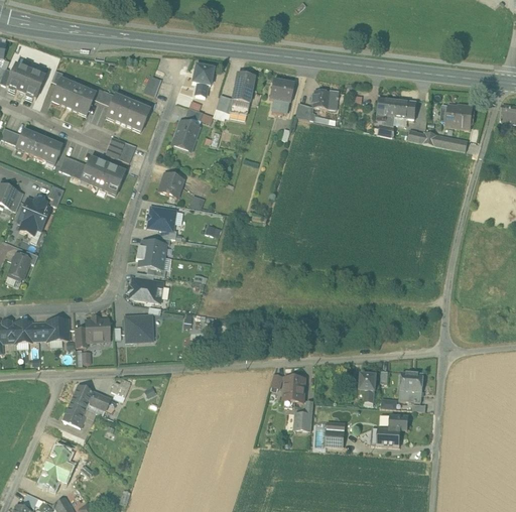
[(206,64),(197,61),(197,65),(196,65),(192,81),(198,82),(196,94),(205,96),(207,84),(210,85),(213,68),(205,67),(206,64)]
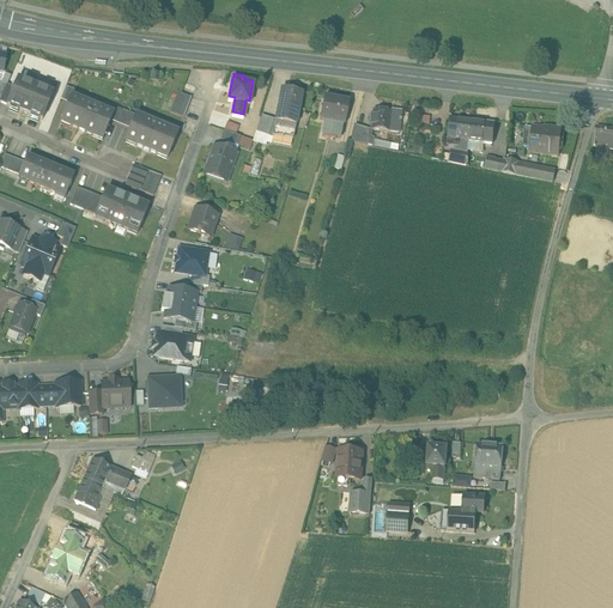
[(53,90),(18,74),(14,83),(7,101),(42,116),(53,90)]
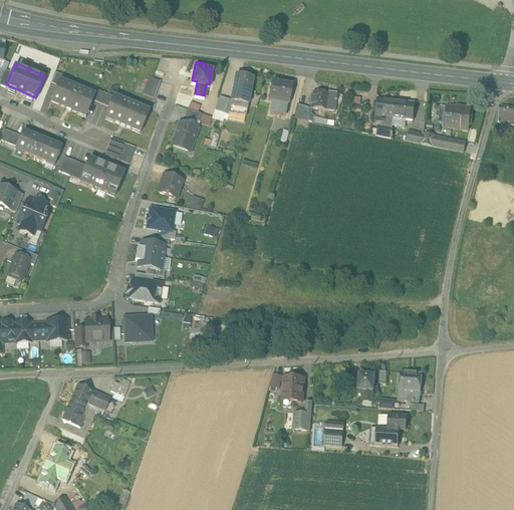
[(6,67),(0,82),(6,84),(12,69),(7,67),(6,67)]
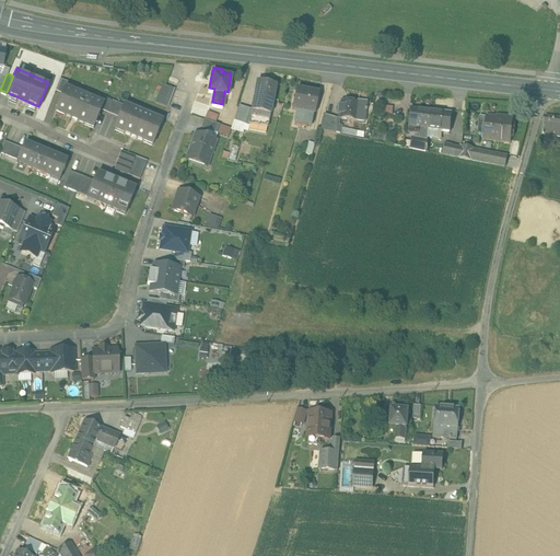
[(68,78),(60,76),(56,87),(62,90),(65,84),(66,84),(68,78)]
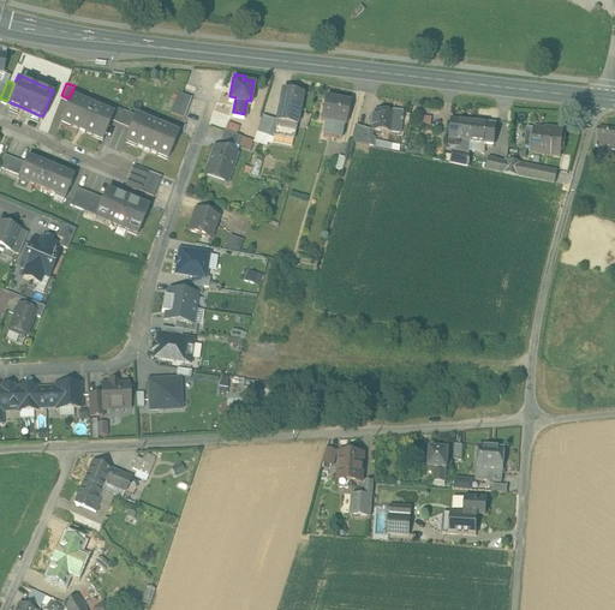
[(303,90),(282,85),(279,105),(280,105),(275,129),(294,133),(303,90)]
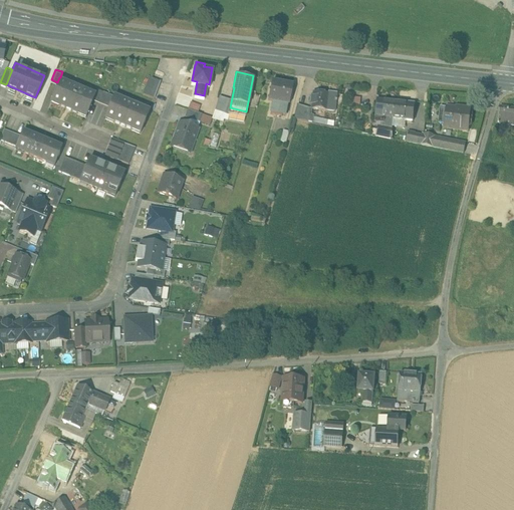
[(149,73),(143,90),(155,94),(161,77),(149,73)]
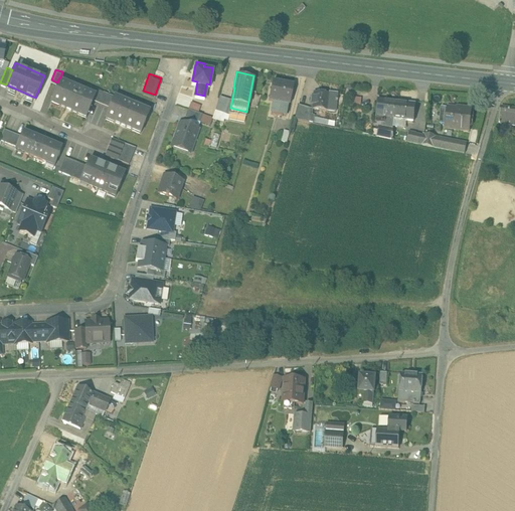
[(60,77),(59,77),(57,82),(51,100),(87,114),(94,98),(96,93),(95,93),(60,77)]
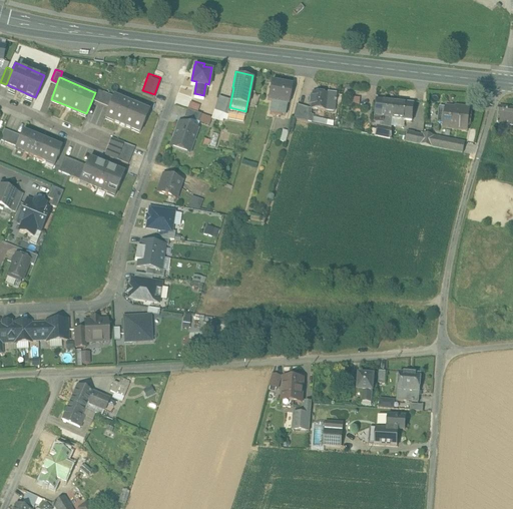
[(293,83),(271,79),(268,96),(273,97),(270,110),(282,113),(284,100),(289,101),(293,83)]
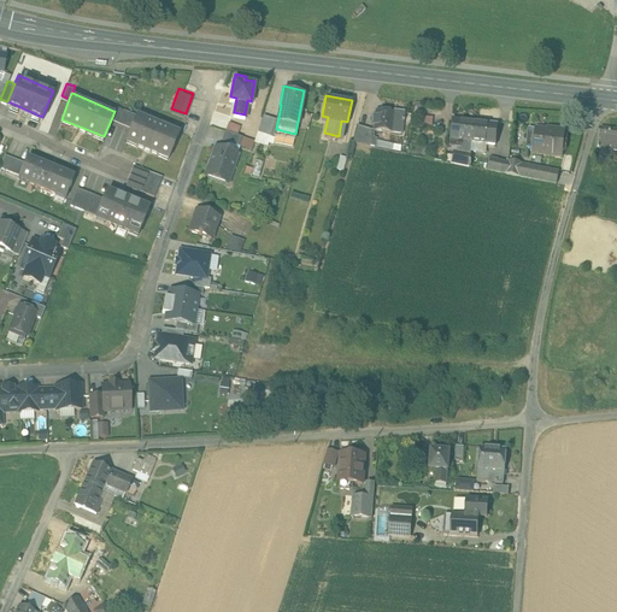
[(123,107),(116,104),(113,111),(115,111),(112,117),(118,119),(123,107)]
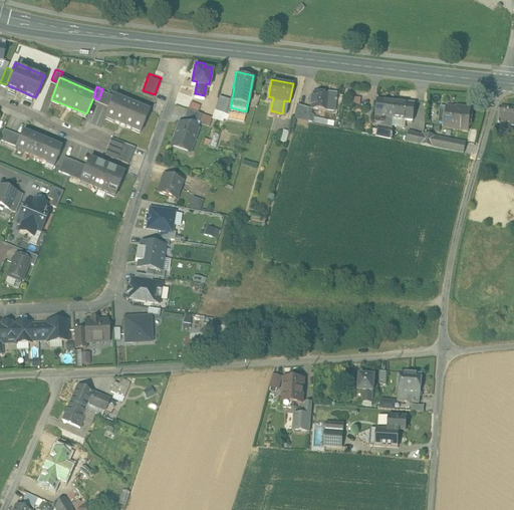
[(337,89),(328,88),(327,90),(313,89),(313,93),(310,93),(310,100),(312,101),(311,105),(326,107),(325,107),(335,108),(337,89)]
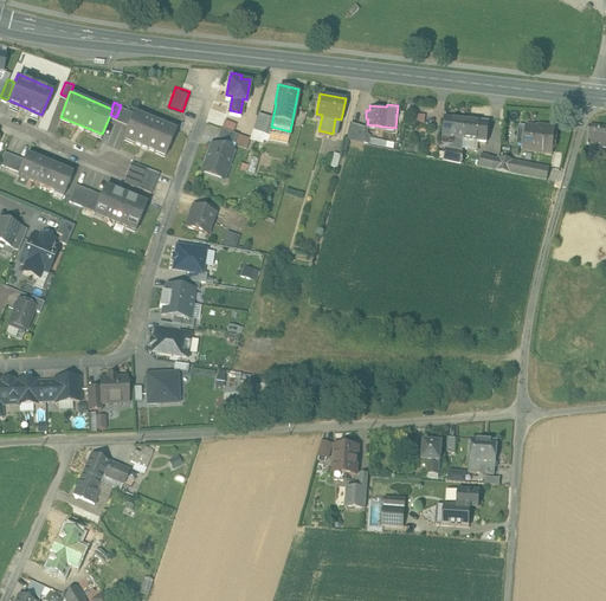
[(134,110),(121,105),(116,117),(129,123),(134,110)]
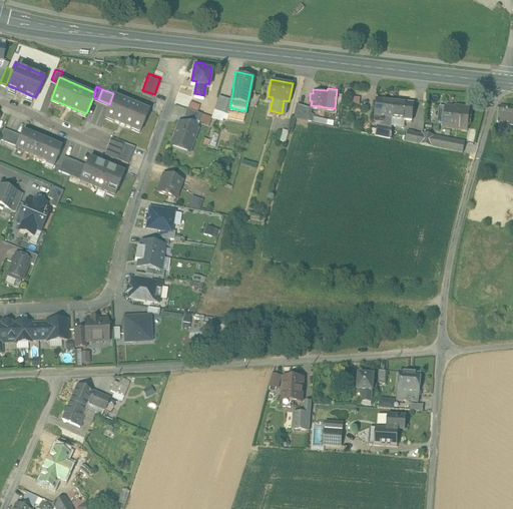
[(149,108),(113,93),(109,104),(104,114),(140,129),(149,108)]
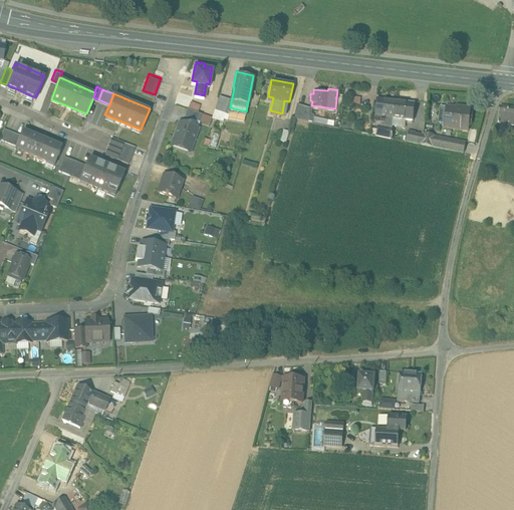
[(230,96),(219,93),(215,106),(213,115),(223,118),(230,96)]
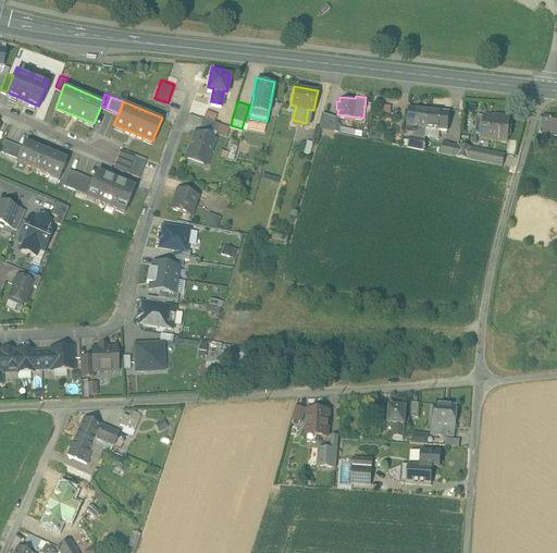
[(428,107),(408,105),(406,123),(407,123),(406,128),(413,130),(415,123),(426,125),(428,107)]
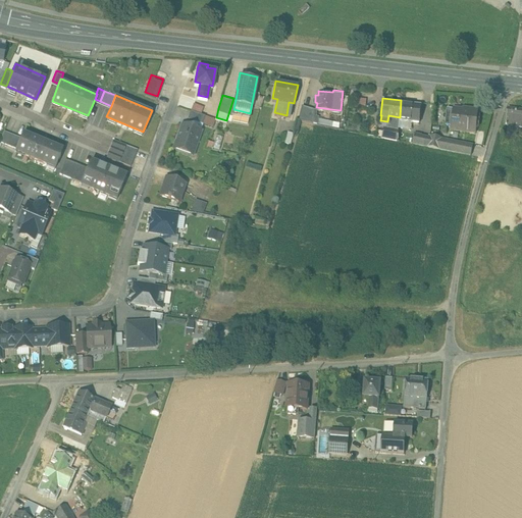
[(194,100),(192,108),(201,111),(204,104),(194,100)]
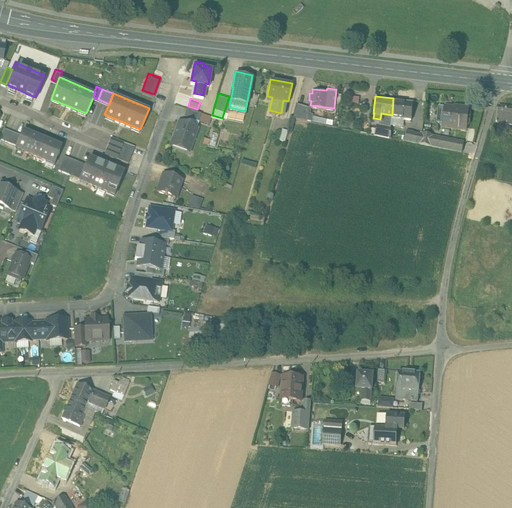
[(414,100),(393,98),(392,115),(412,117),(414,100)]
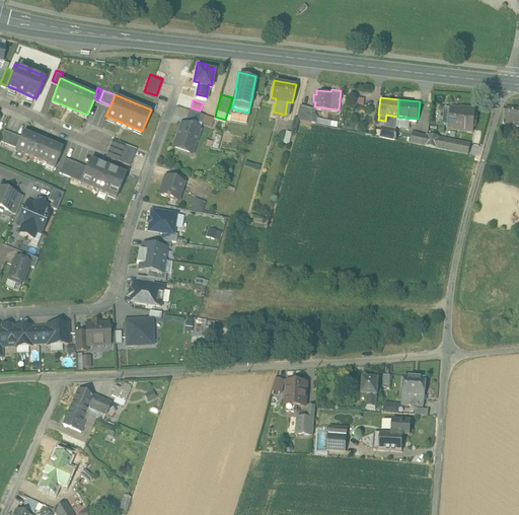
[(312,105),(300,102),(297,117),(310,120),(312,105)]
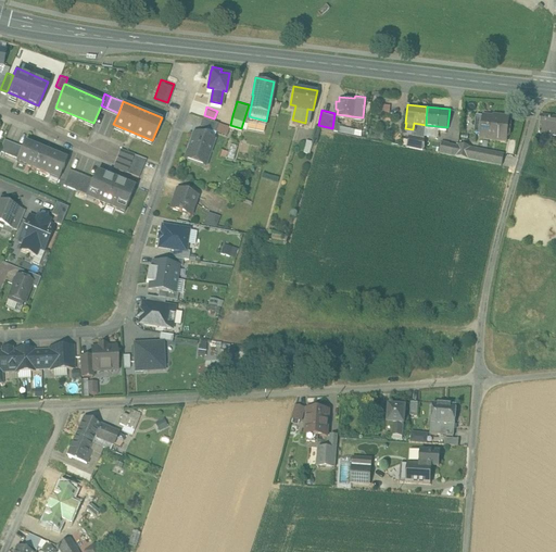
[(509,114),(493,112),(493,114),(477,112),(475,130),(481,130),(480,135),(507,138),(509,114)]
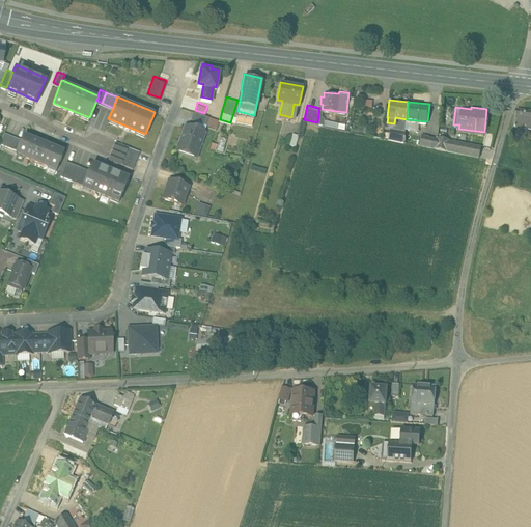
[(530,108),(516,107),(514,123),(530,125),(530,108)]
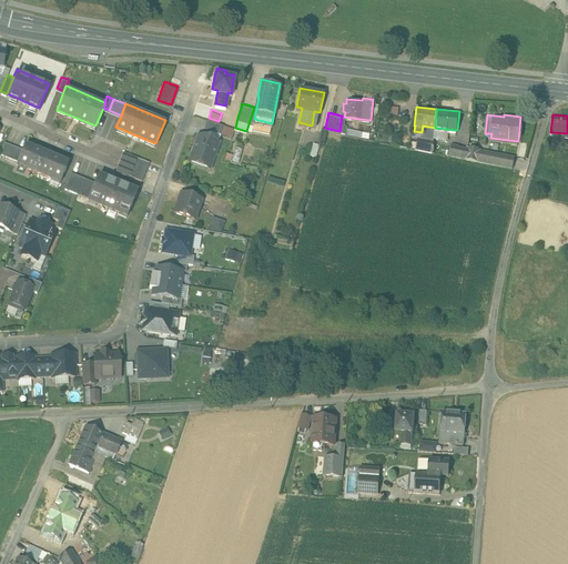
[(232,136),(235,128),(219,121),(209,118),(208,118),(204,126),(232,136)]
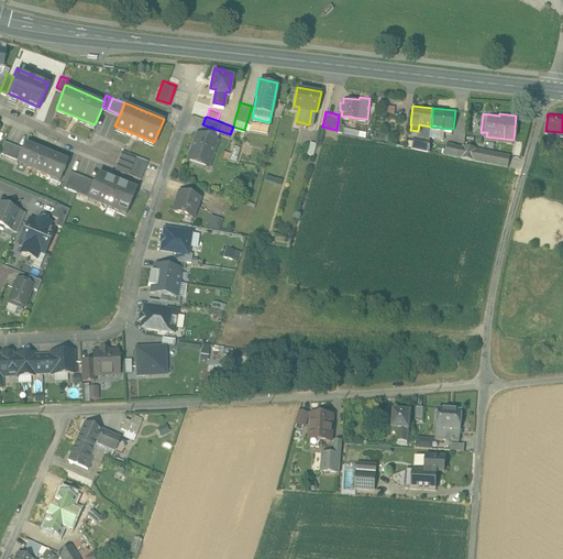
[(218,138),(197,130),(188,154),(200,159),(201,154),(210,157),(218,138)]
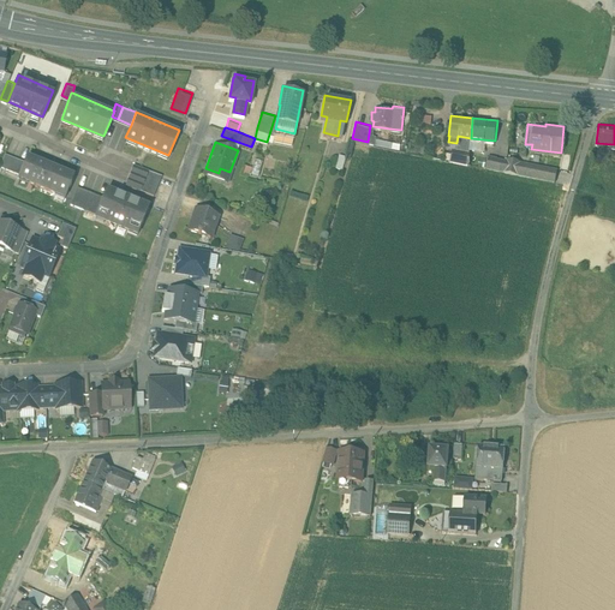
[(470,150),(452,148),(449,159),(470,162),(470,161),(470,151),(470,150)]
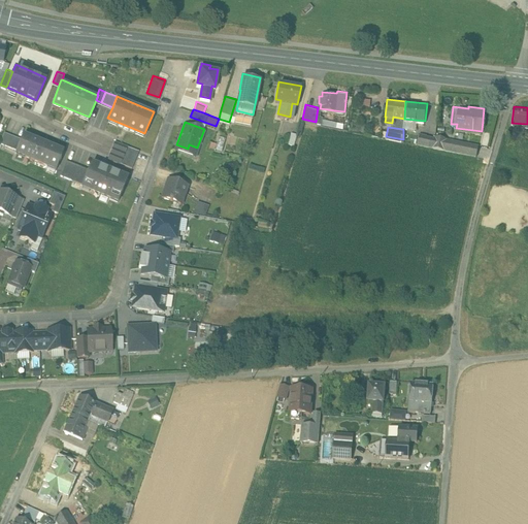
[(22,136),(4,130),(0,139),(0,140),(18,148),(22,136)]
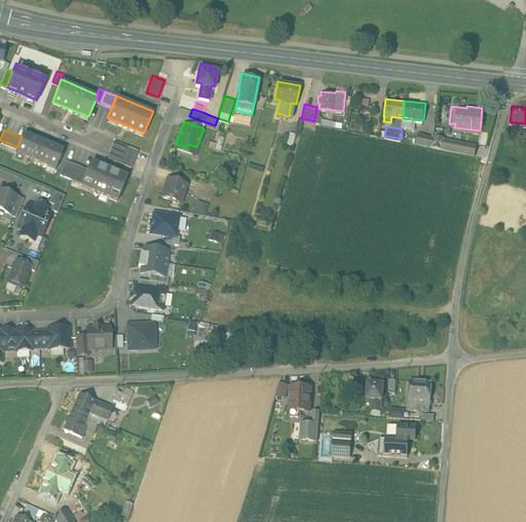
[(295,132),(290,129),(287,141),(293,142),(295,132)]
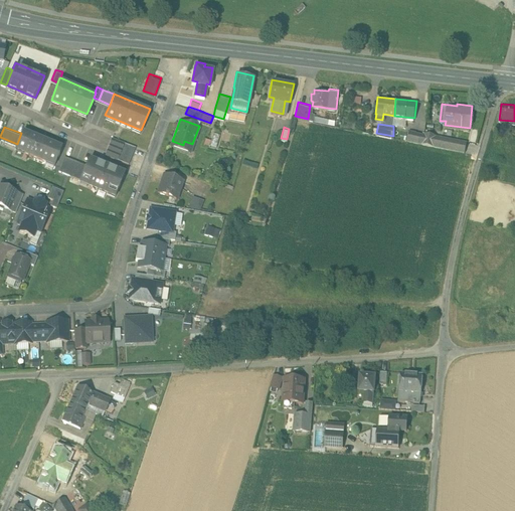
[(424,133),(415,131),(415,130),(402,128),(401,129),(393,127),(393,135),(394,135),(394,136),(422,142),(424,133)]
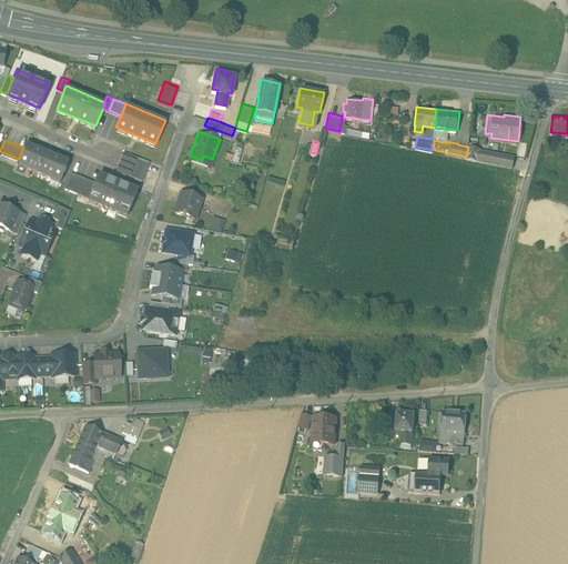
[(68,160),(26,142),(23,147),(19,159),(17,161),(31,168),(32,169),(32,168),(60,180),(68,160)]
